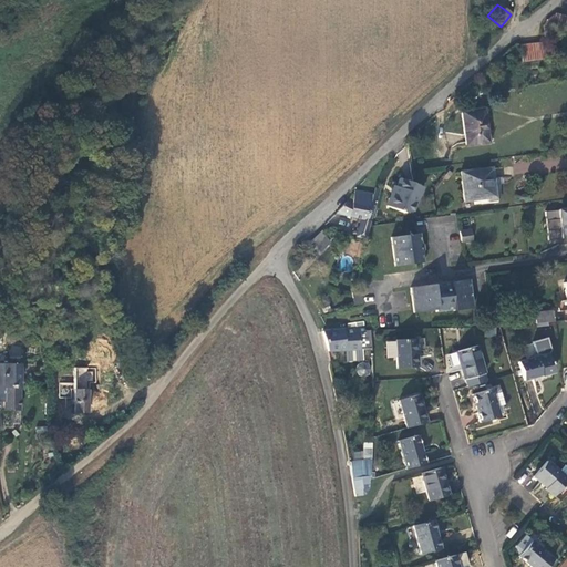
[(566,11),(566,12),(565,17),(554,13),(549,31),(566,34),(566,11)]
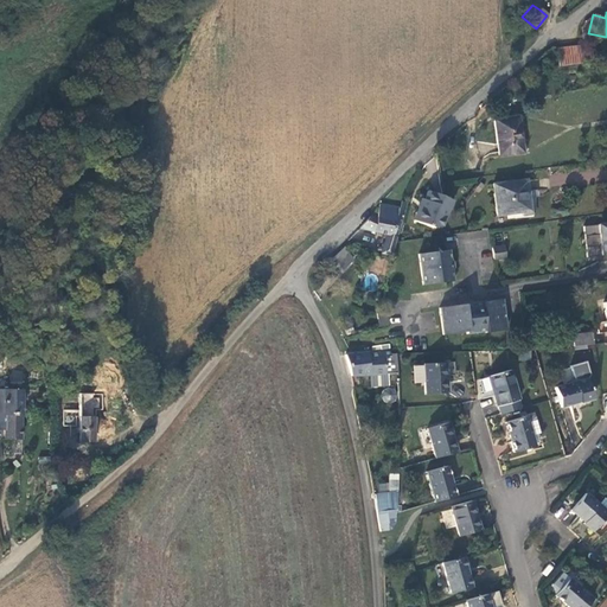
[(558,66),(586,63),(583,49),(557,52),(558,66)]
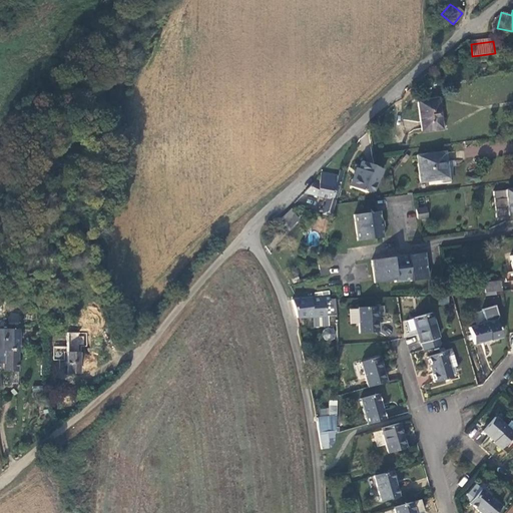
[(440,129),(436,100),(417,102),(421,132),(440,129)]
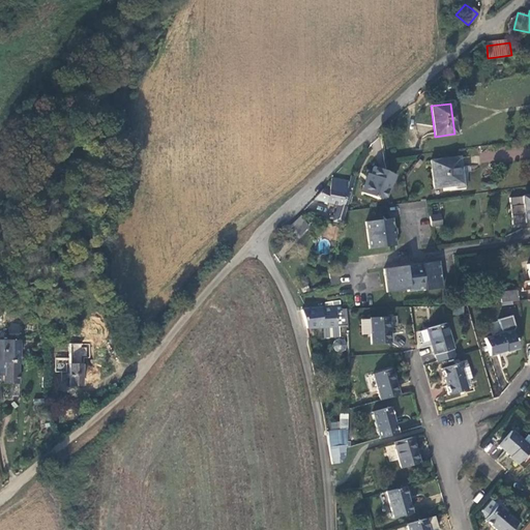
[(458,158),(428,164),(432,189),(462,185),(460,169),(458,158)]
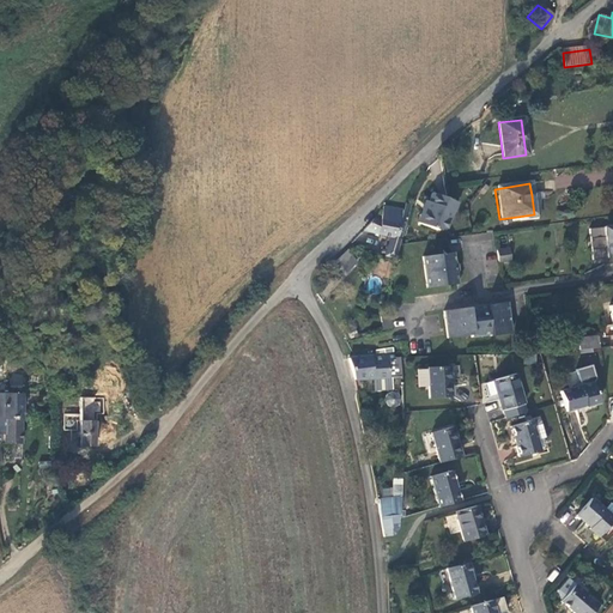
[(456,204),(431,193),(424,211),(422,210),(417,224),(436,230),(441,217),(448,220),(451,211),(454,211),(456,204)]
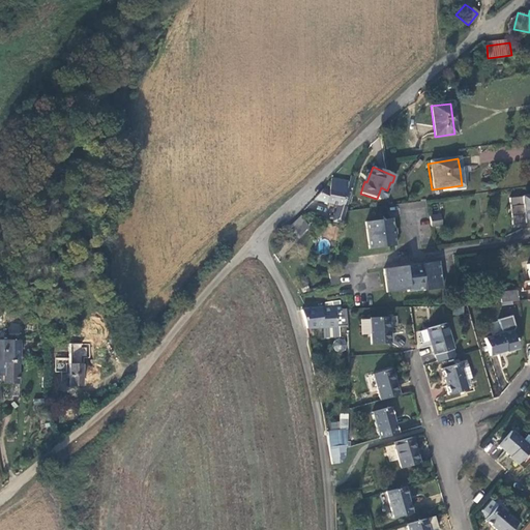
[(464,168),(460,169),(462,185),(454,186),(454,190),(465,189),(465,174),(464,168)]
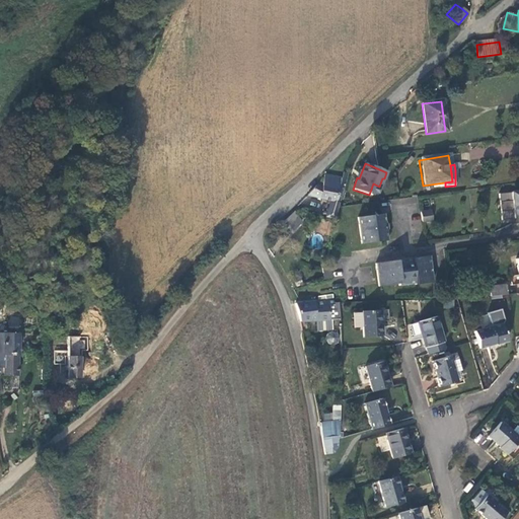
[(320,188),(314,186),(307,195),(331,201),(339,203),(345,179),(323,175),(320,188)]
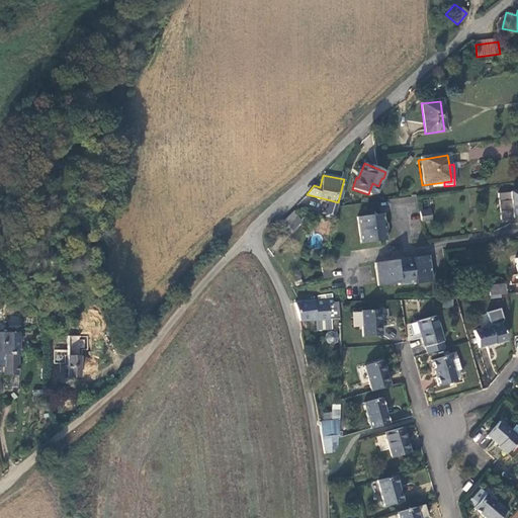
[(376,192),(378,186),(372,183),(368,194),(376,192)]
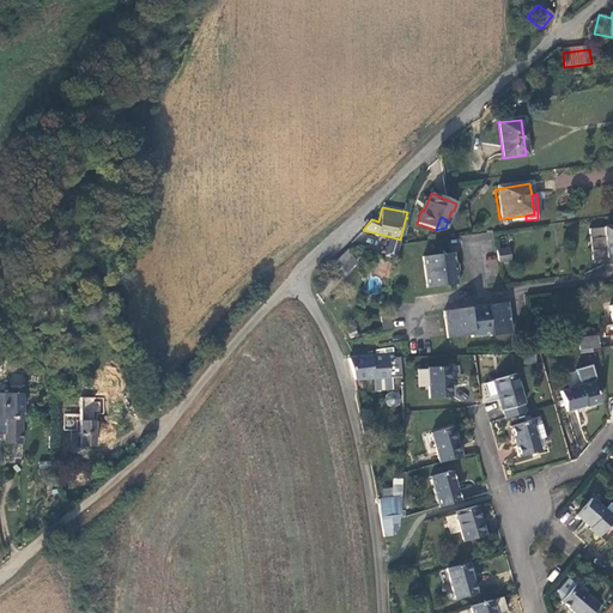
[(612,225),(589,229),(593,260),(612,256),(612,225)]
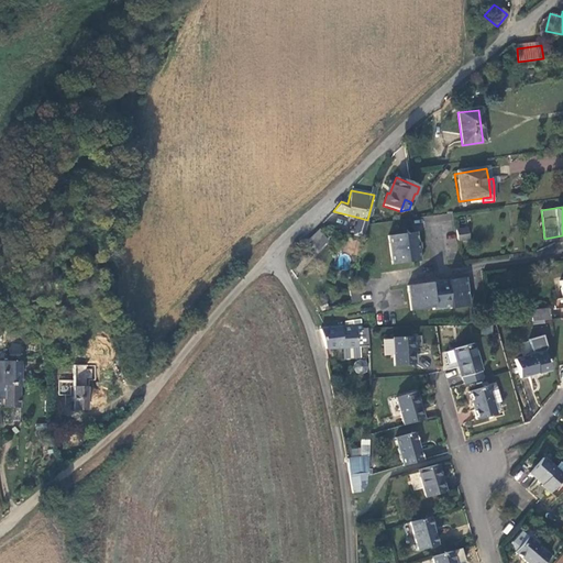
[(367,220),(360,218),(357,227),(366,229),(368,220),(367,220)]
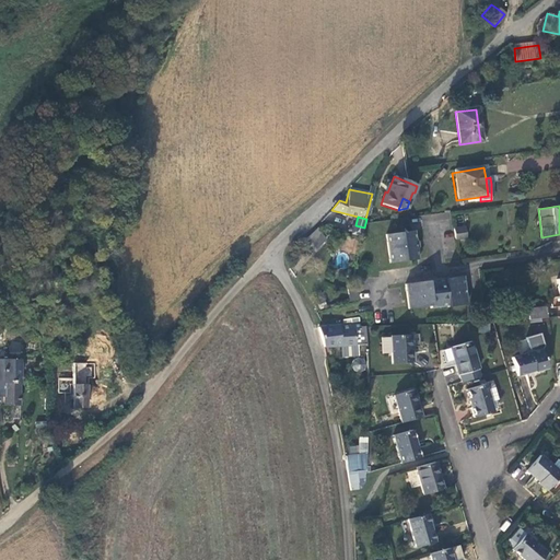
[(463,228),(453,229),(455,240),(465,237),(463,228)]
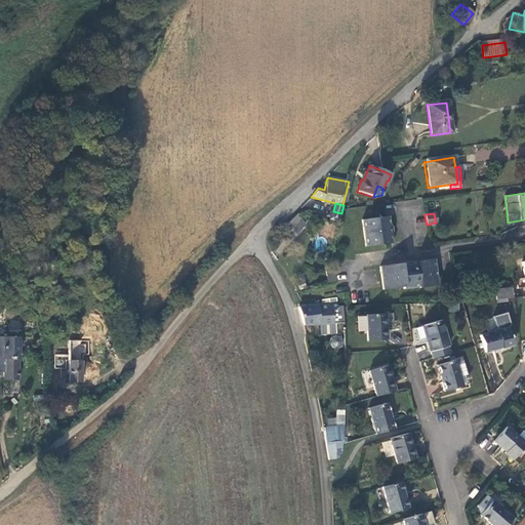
[(297,214),(285,227),(289,230),(300,218),(297,214)]
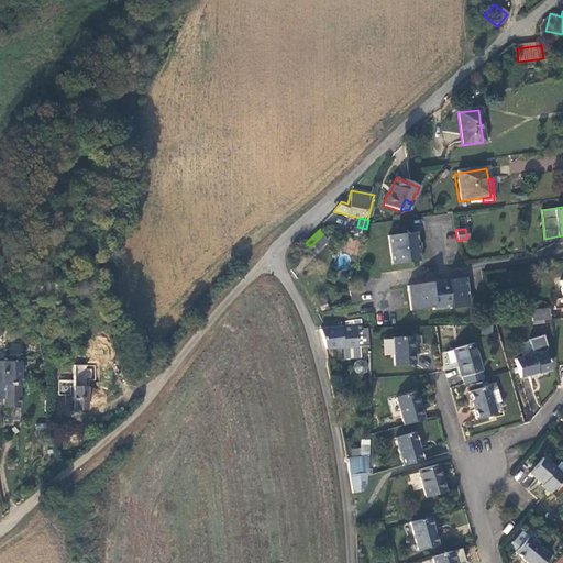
[(416,233),(388,236),(392,265),(420,261),(416,233)]
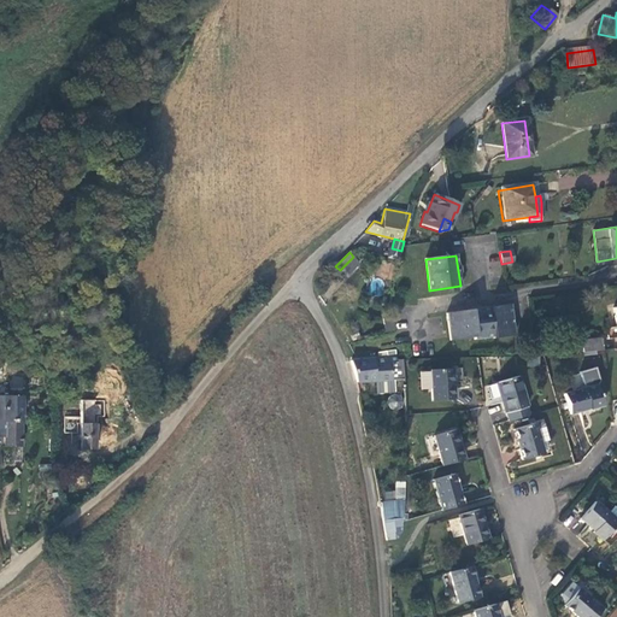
[(509,305),(445,313),(450,341),(472,338),(474,340),(492,338),(493,339),(512,336),(509,305)]
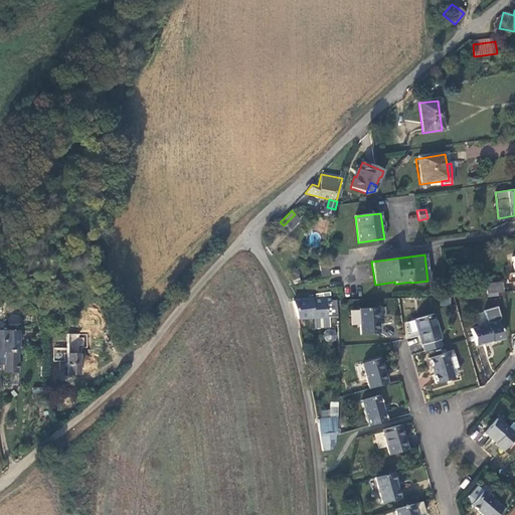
[(501,282),(486,283),(486,293),(502,292),(501,282)]
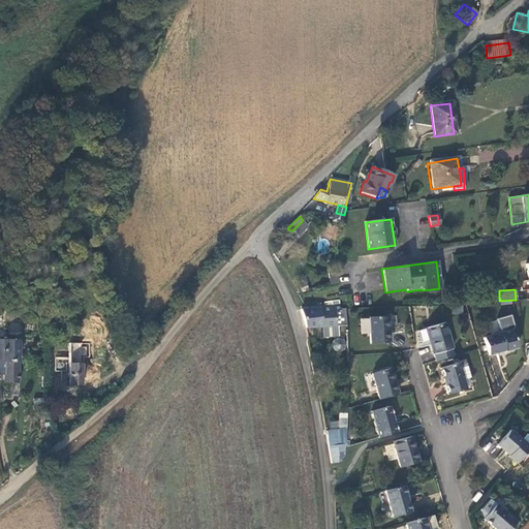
[(339,309),(338,305),(319,307),(319,308),(306,309),(300,310),(305,329),(320,328),(321,338),(337,337),(336,327),(344,325),(343,309),(339,309)]
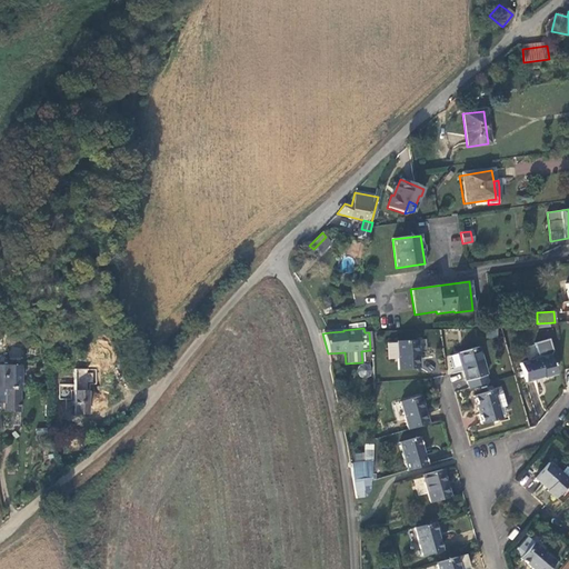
[(532,342),(537,358),(549,355),(552,351),(548,338),(532,342)]
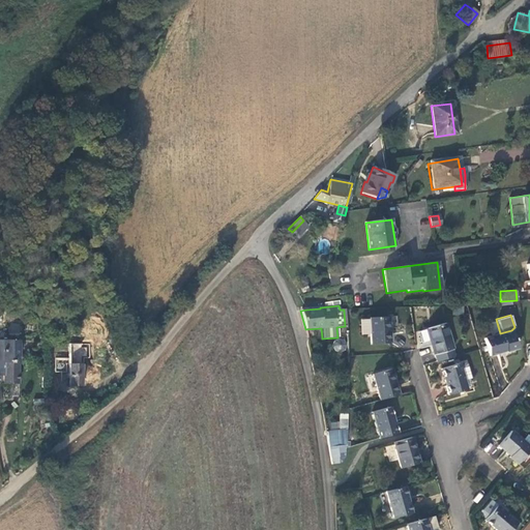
[(387,317),(369,318),(370,345),(389,344),(387,317)]
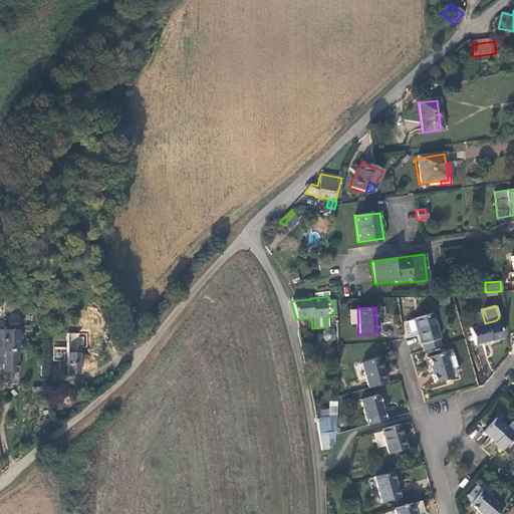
[(437,338),(430,313),(413,319),(420,343),(437,338)]
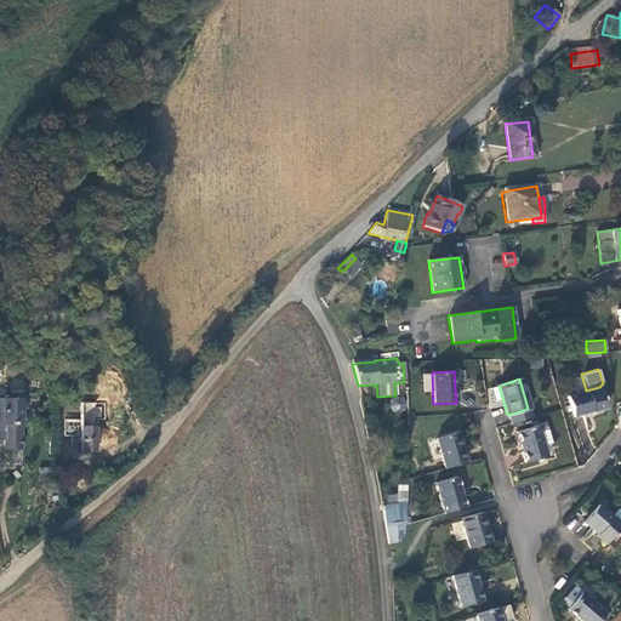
[(586,391),(568,396),(574,416),(605,408),(599,387),(586,391)]
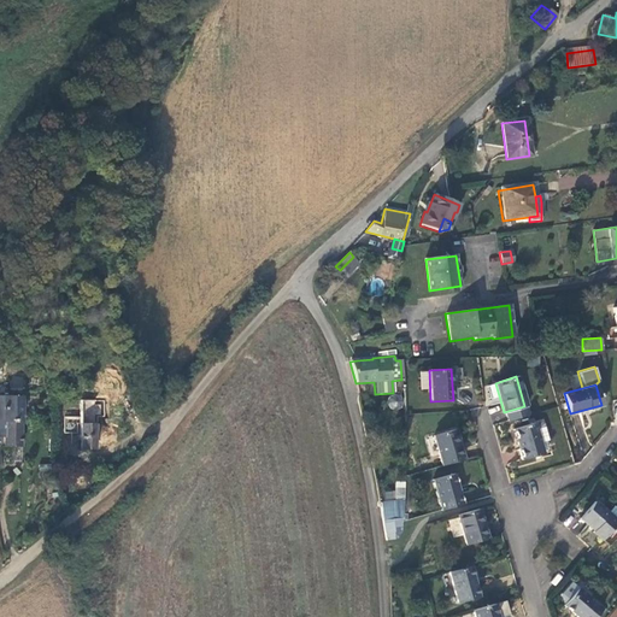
[(0,410),(4,410),(3,436),(3,447),(19,447),(21,397),(0,395),(0,410)]
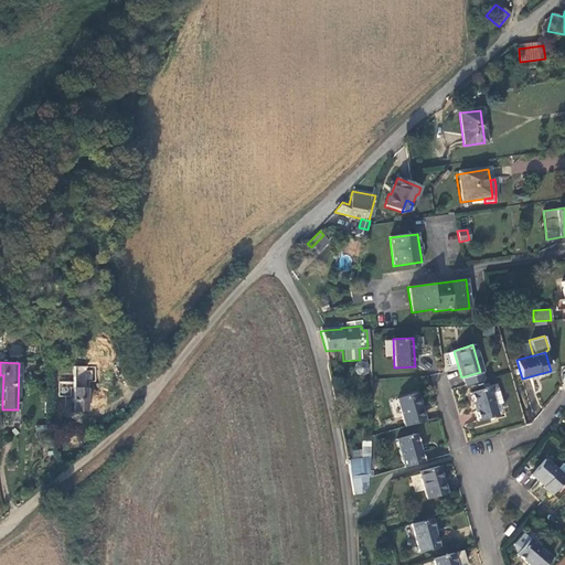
[(85,412),(86,368),(74,368),(74,412),(85,412)]
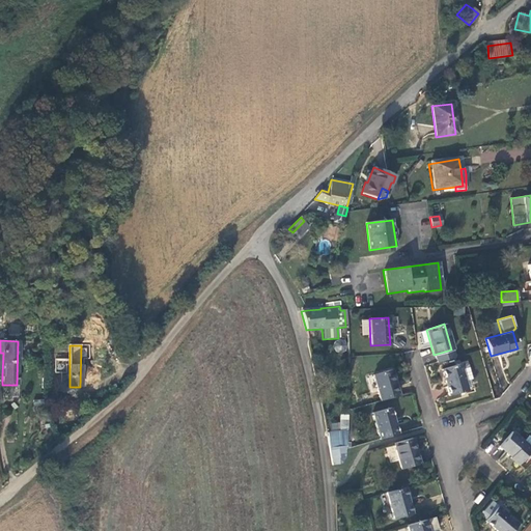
[(460,364),(442,369),(450,395),(468,390),(467,389),(465,381),(471,380),(472,379),(468,364),(466,362),(460,364)]
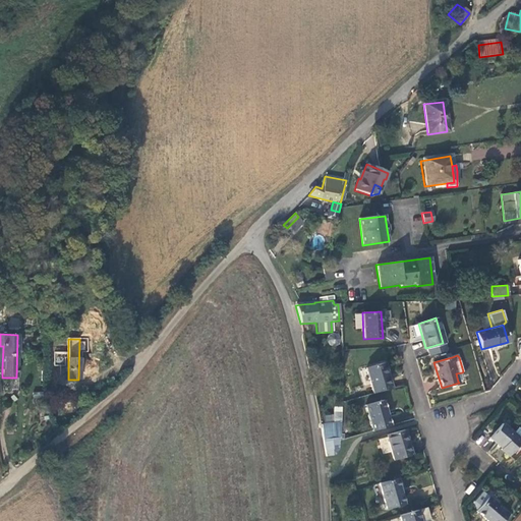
[(364,368),(371,394),(390,389),(383,363),(364,368)]
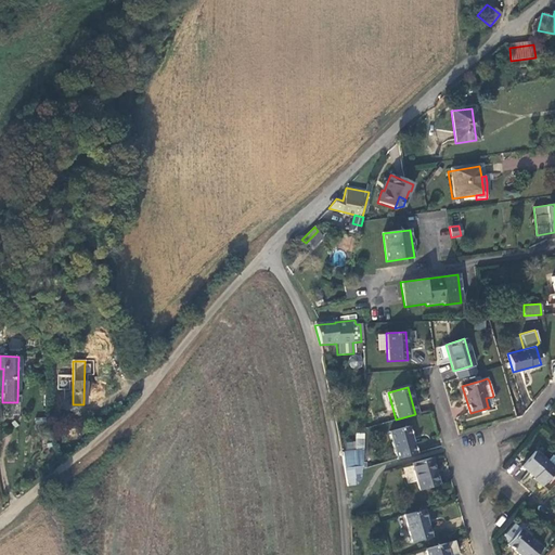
[(388,433),(396,460),(414,454),(407,427),(388,433)]
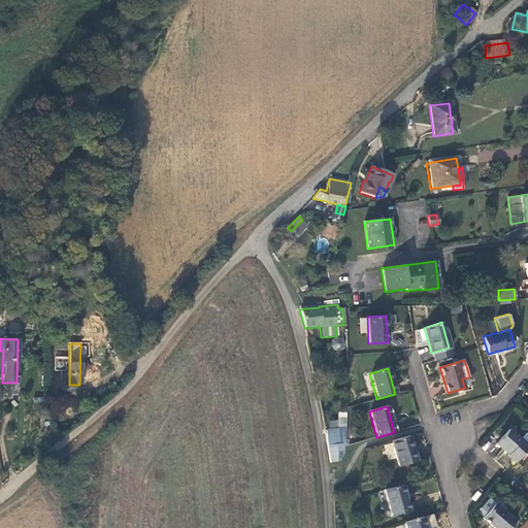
[(325,431),(327,440),(344,437),(344,425),(345,414),(337,414),(336,429),(325,431)]
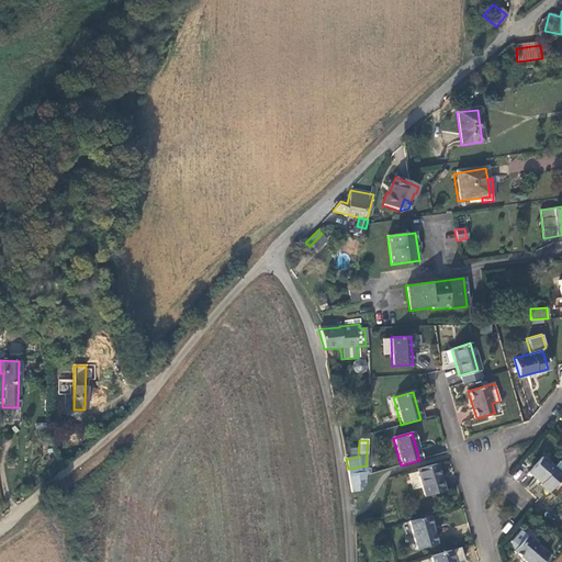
[(561,476),(540,459),(528,473),(549,491),(561,476)]
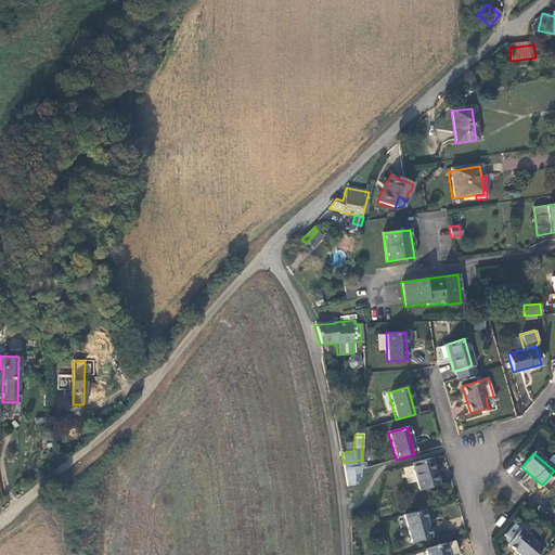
[(437,485),(429,459),(411,464),(418,490),(437,485)]
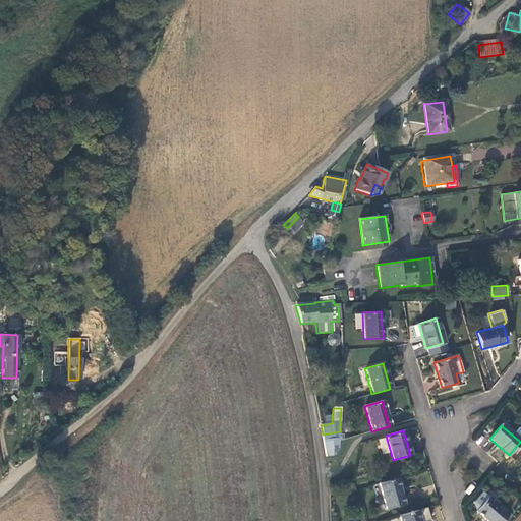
[(340,431),(323,435),(325,451),(326,457),(334,456),(340,450),(340,441),(340,431)]
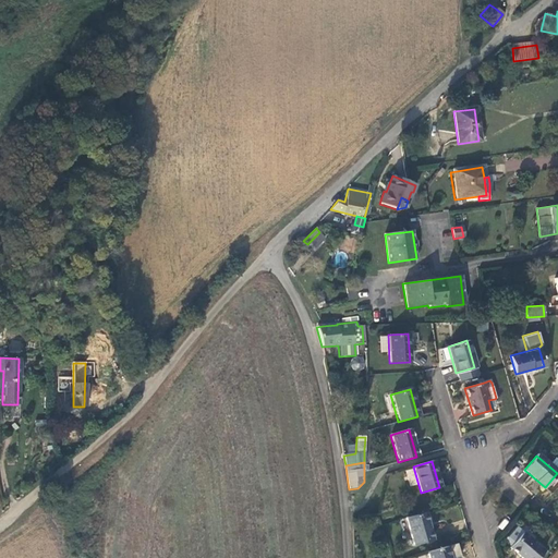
[(432,541),(424,512),(404,518),(412,546),(432,541)]
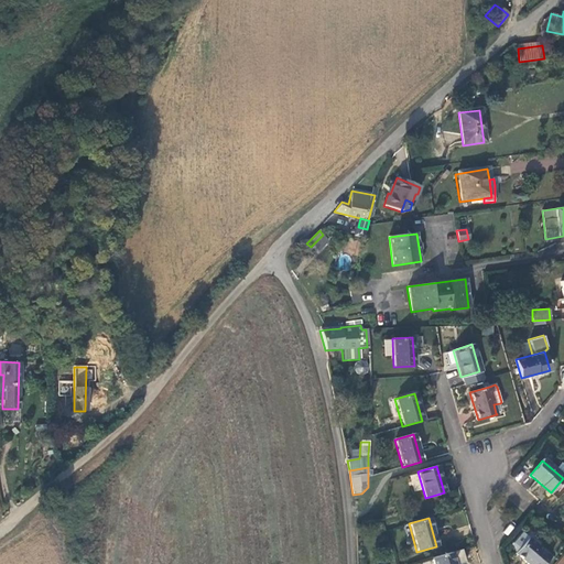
[(542,563),(549,557),(527,539),(513,554),(524,563),(542,563)]
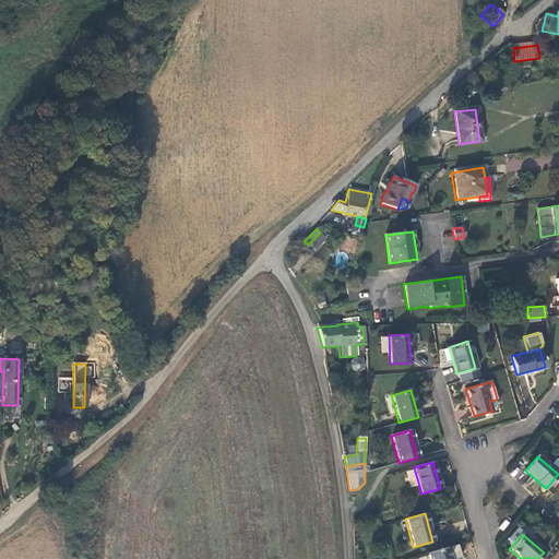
[(448,558),(445,548),(427,554),(428,558),(448,558)]
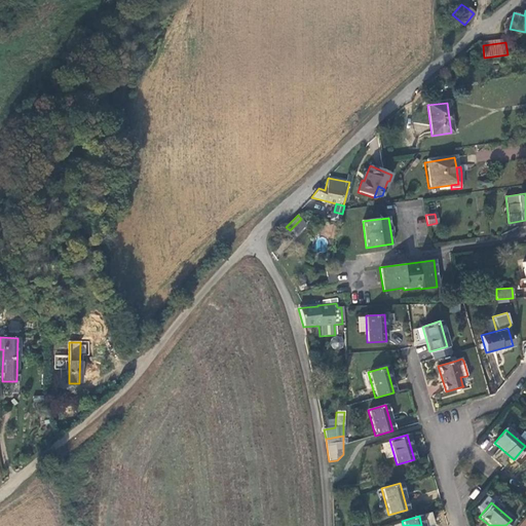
All buildings are outlined.
